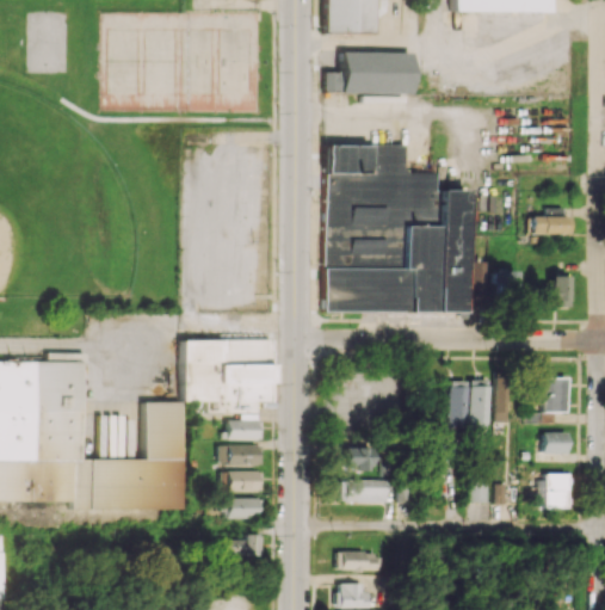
[(377,34),(376,0),(327,0),(327,34),(377,34)]
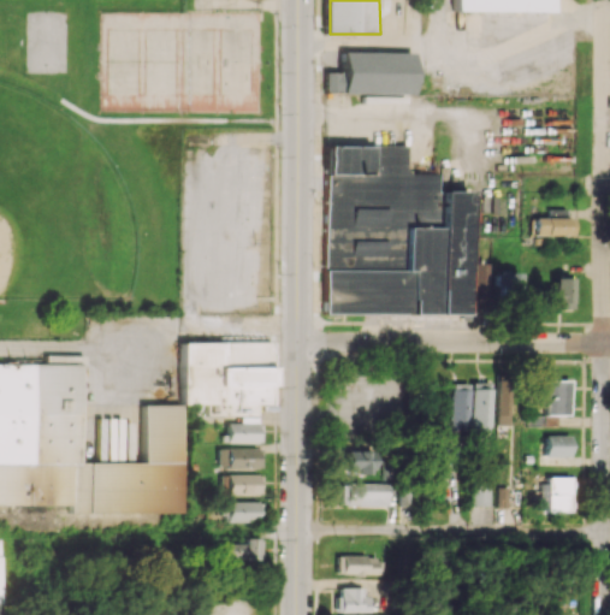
[(457,0),(459,12),(557,12),(557,0),(457,0)]
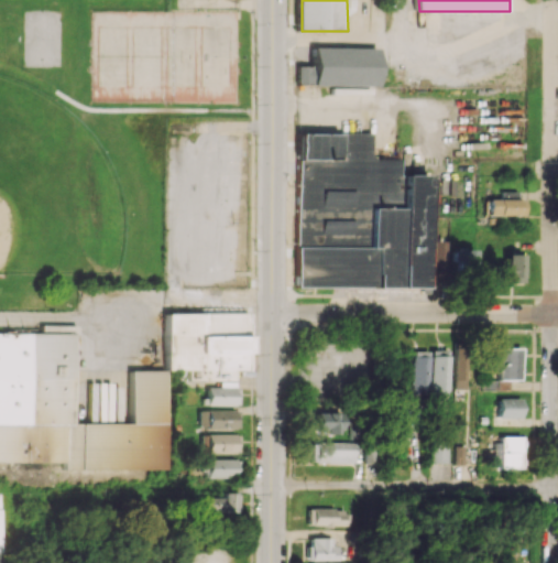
[(382,49),(316,49),(316,67),(302,67),(302,86),(336,87),(336,96),(374,96),(374,87),(386,88),(386,75),(381,75),(382,49)]
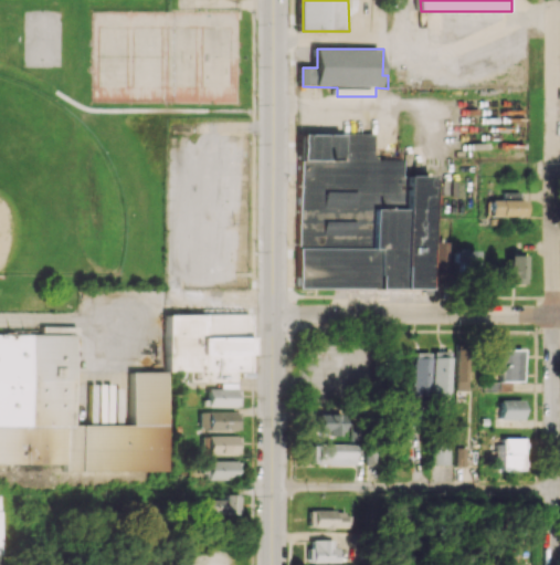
[(303,135),(303,290),(435,290),(435,177),(407,177),(407,159),(378,159),(378,135),(303,135)]
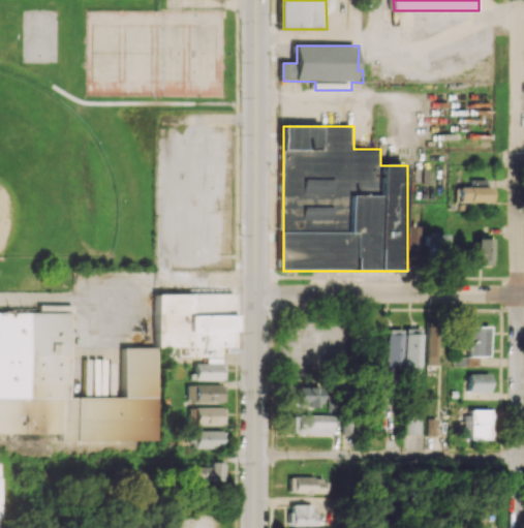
[(498,187),(460,188),(460,204),(498,203),(498,187)]
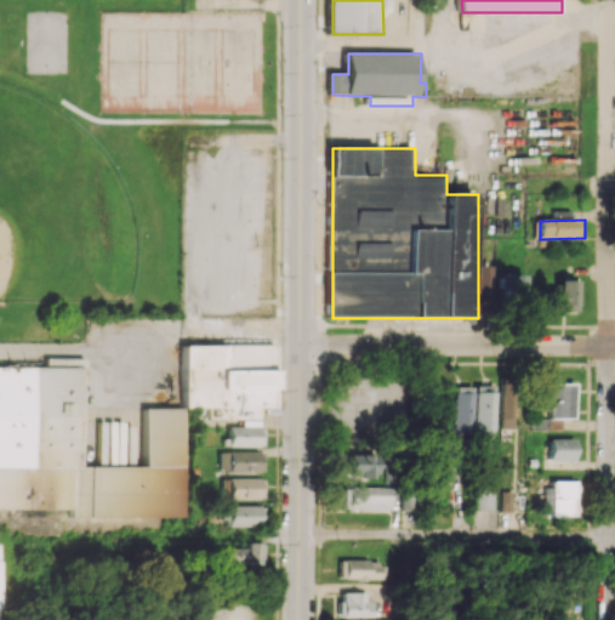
[(529,276),(505,276),(504,302),(529,302),(529,276)]
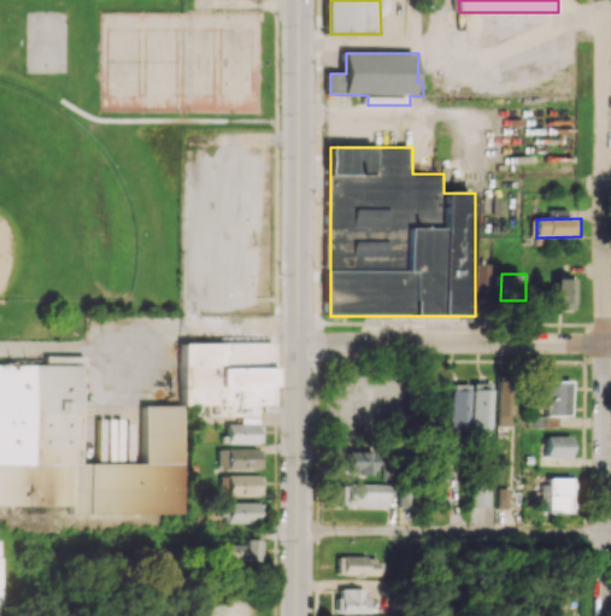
[(579,310),(577,279),(557,280),(558,310),(579,310)]
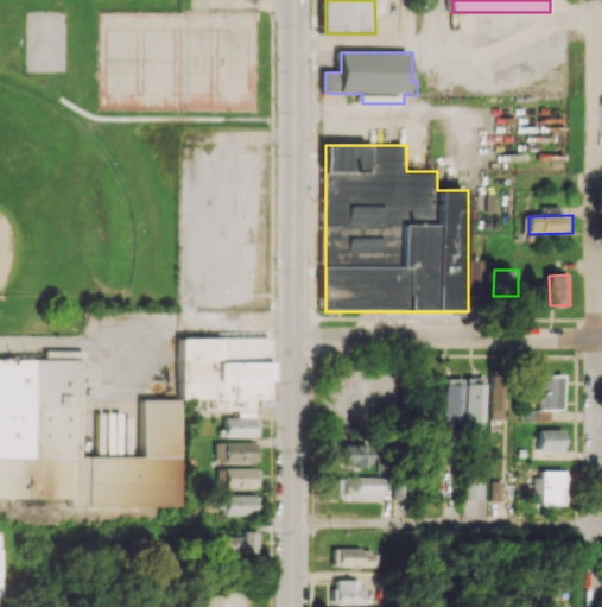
[(183,340),(184,400),(208,400),(208,411),(259,411),(259,400),(272,400),(271,339),(183,340)]
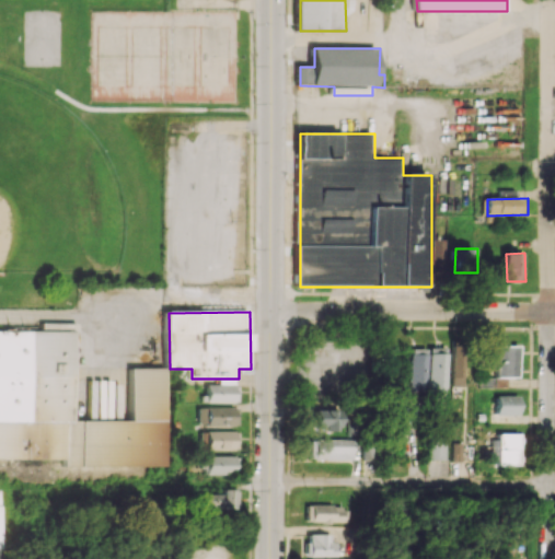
[(0,332),(0,458),(67,459),(67,467),(170,467),(170,369),(135,369),(135,421),(77,421),(77,332),(0,332)]
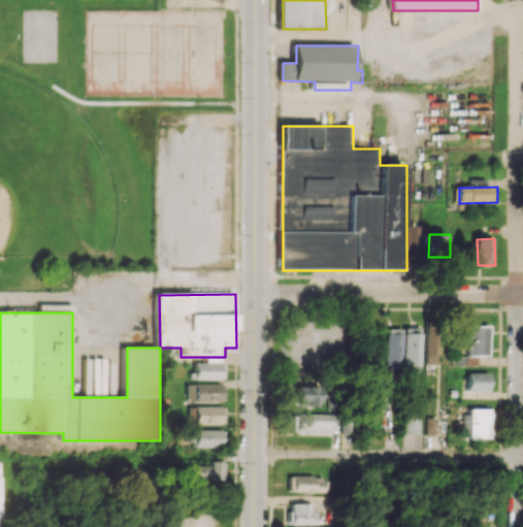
[(428,326),(429,365),(445,364),(444,326),(428,326)]
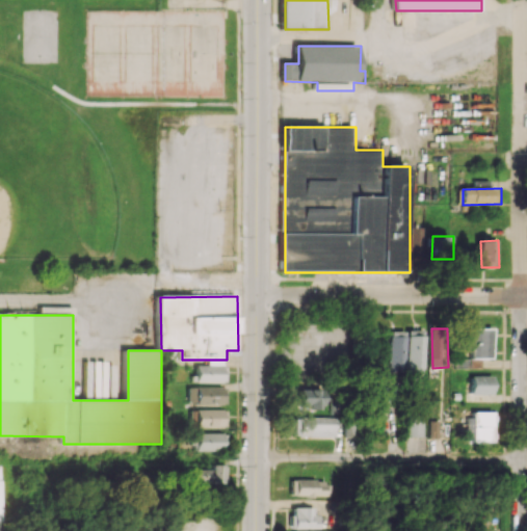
[(494,329),(474,330),(475,359),(495,359),(494,329)]
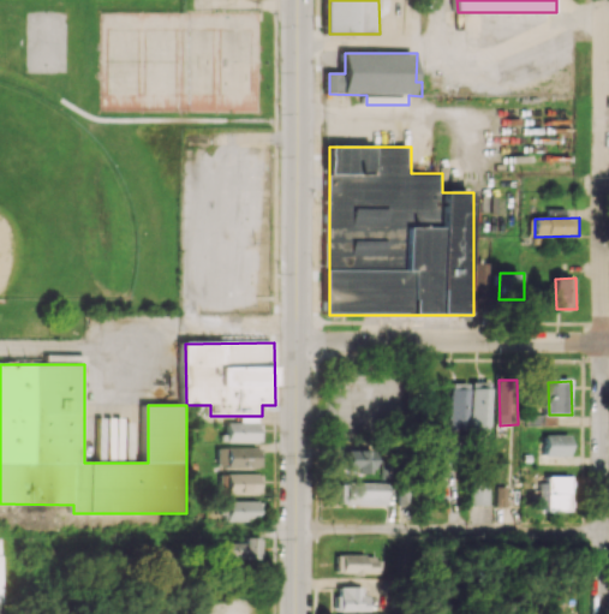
[(453,383),(452,430),(493,431),(494,383),(475,383),(453,383)]
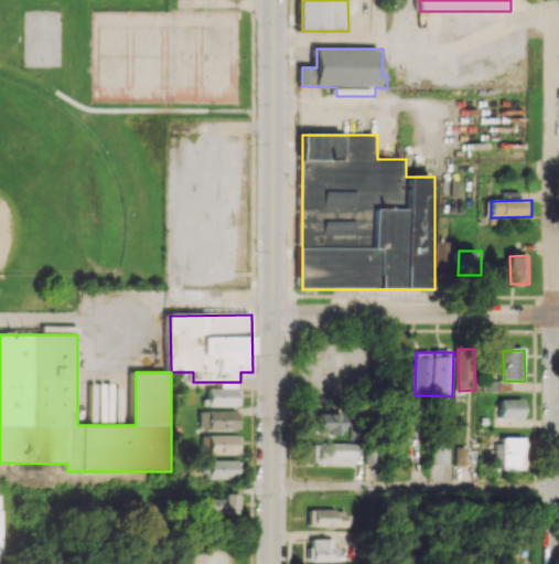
[(515,392),(516,382),(490,382),(490,391),(515,392)]
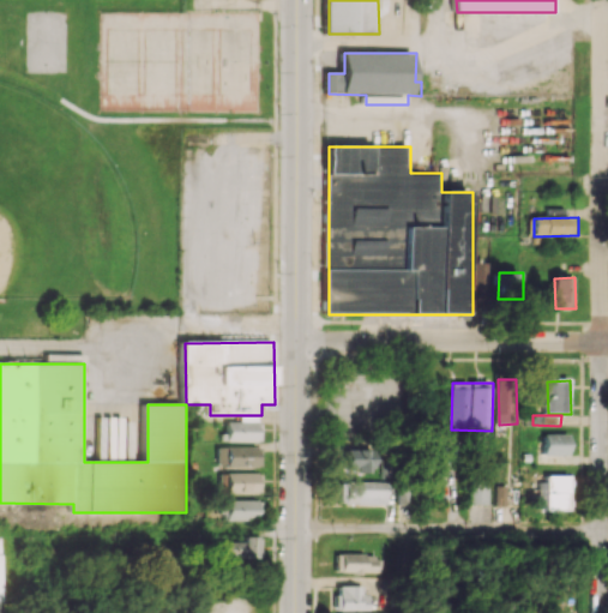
[(265,422),(229,424),(230,443),(265,443),(265,422)]
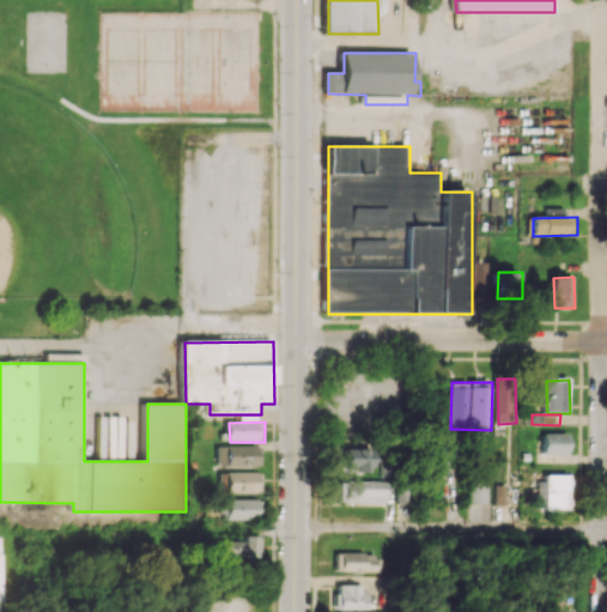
[(546,455),(572,455),(571,434),(546,434),(546,455)]
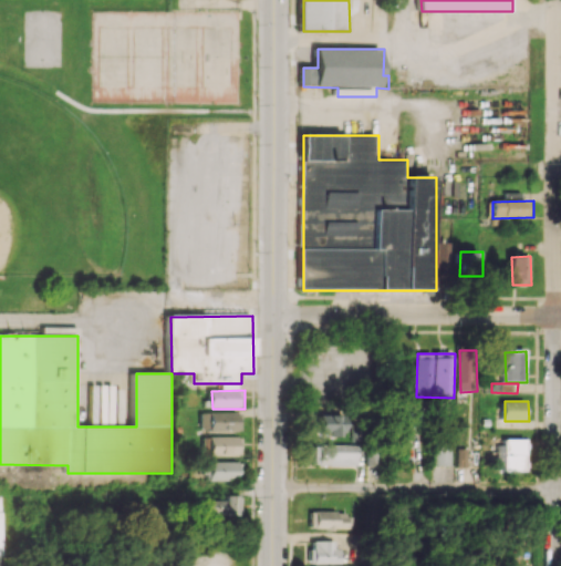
[(204,431),(243,432),(245,413),(204,412),(204,431)]
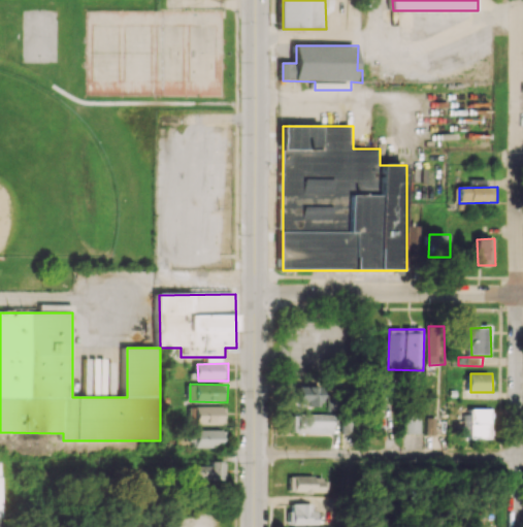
[(323,388),(299,388),(299,405),(323,405),(323,388)]
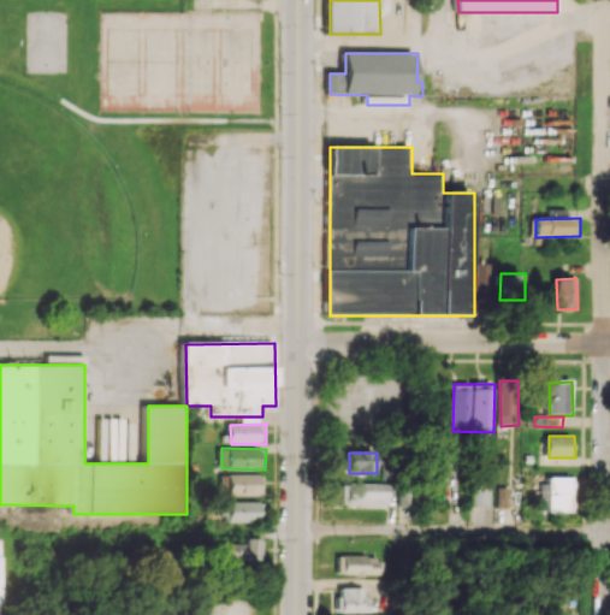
[(266,475),(224,474),(223,495),(266,496),(266,475)]
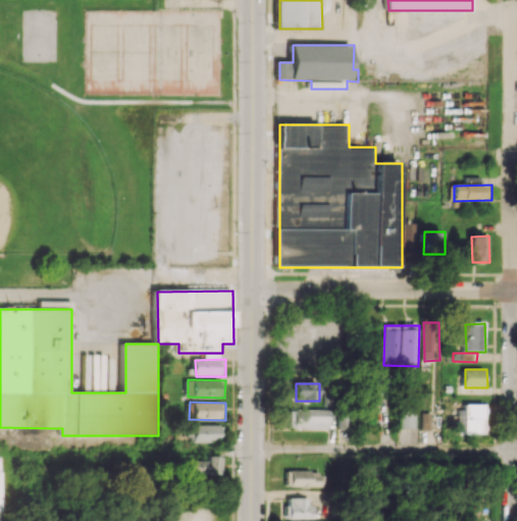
[(485,405),(462,405),(462,432),(485,433),(485,405)]
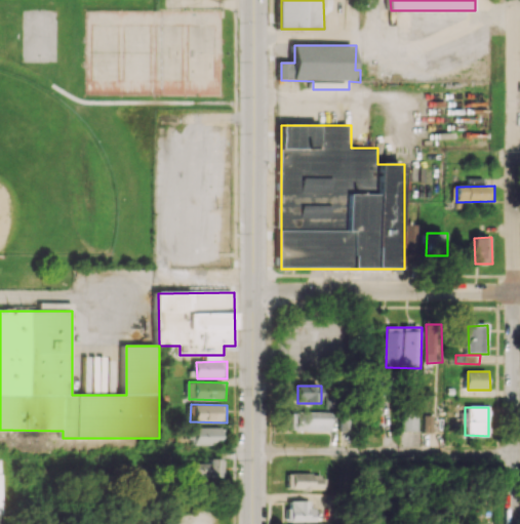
[(404,432),(422,432),(422,409),(404,409),(404,432)]
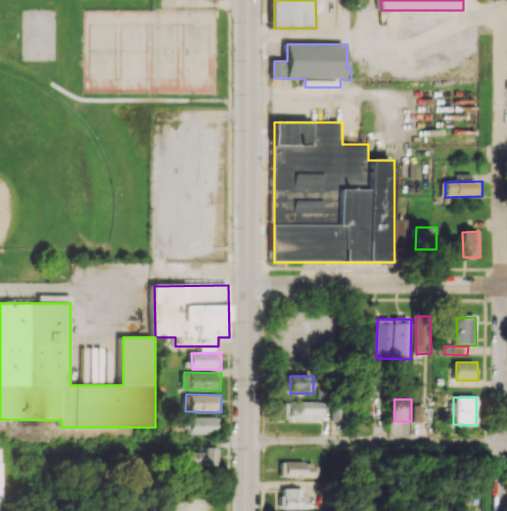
[(327,402),(288,402),(288,421),(327,421),(327,402)]
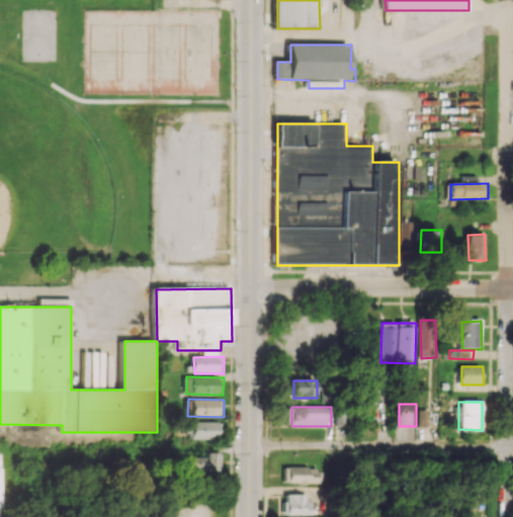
[(430,427),(430,411),(422,411),(421,427),(430,427)]
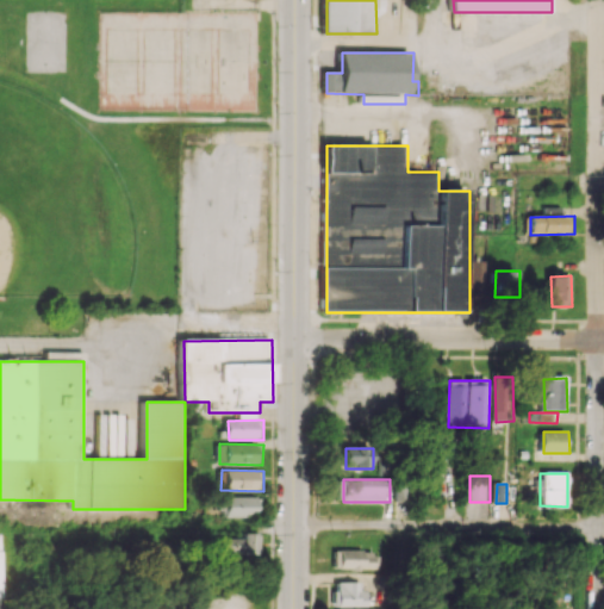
[(228,519),(262,517),(262,497),(228,497),(228,519)]
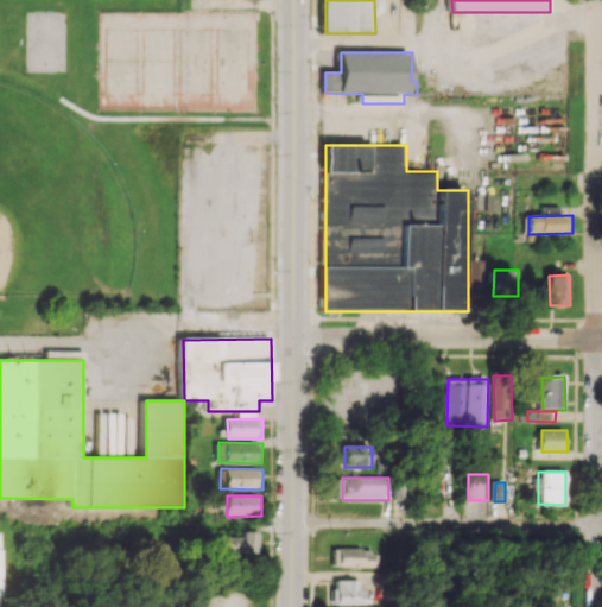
[(222,537),(221,554),(261,555),(263,532),(245,532),(245,537),(222,537)]
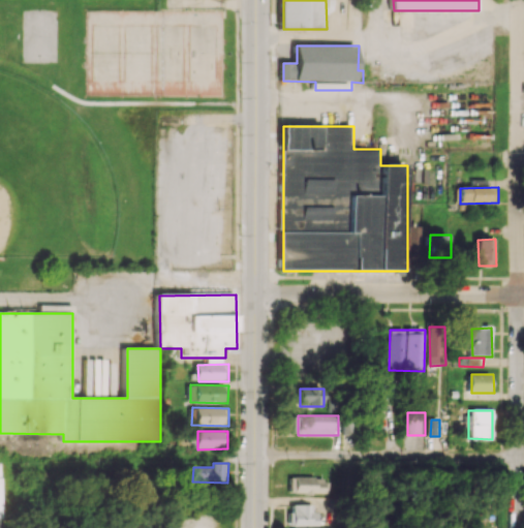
[(332,494),(332,478),(291,479),(293,494),(332,494)]
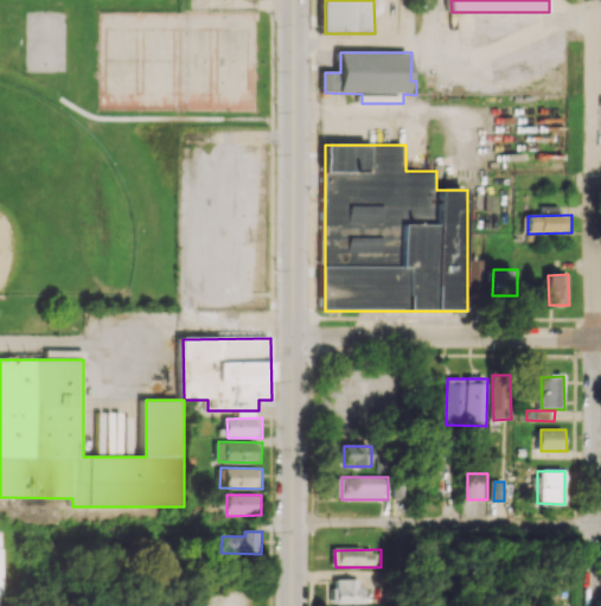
[(366,580),(336,580),(337,605),(368,604),(366,580)]
